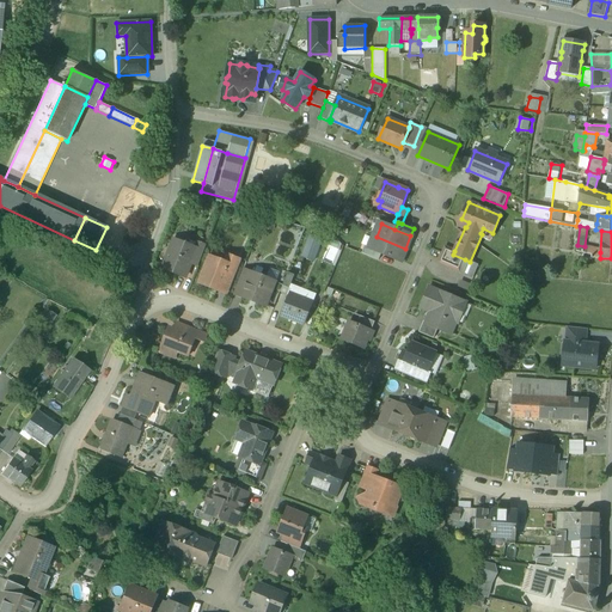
[(317,262),(325,239),(311,234),(303,257),(317,262)]
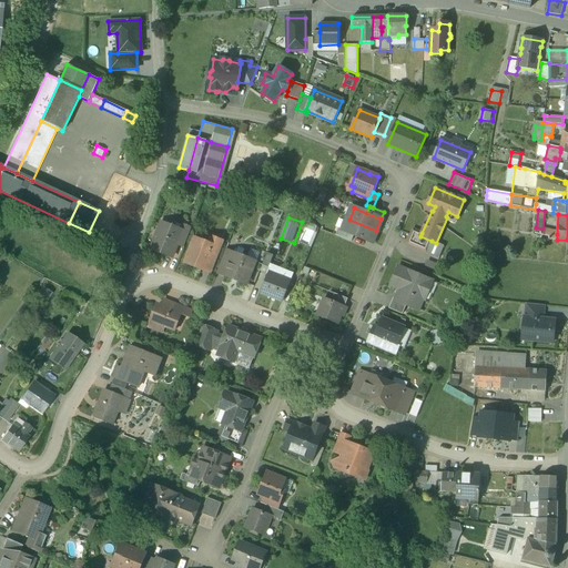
[(376,231),(350,220),(344,231),(344,232),(354,235),(371,243),(376,231)]
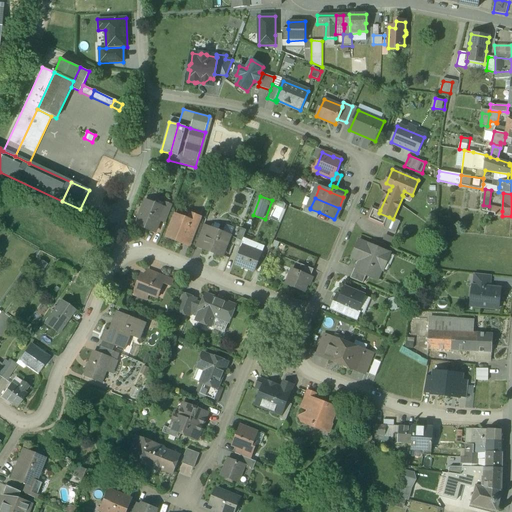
[(162,208),(145,201),(136,224),(155,232),(160,220),(164,209),(162,208)]
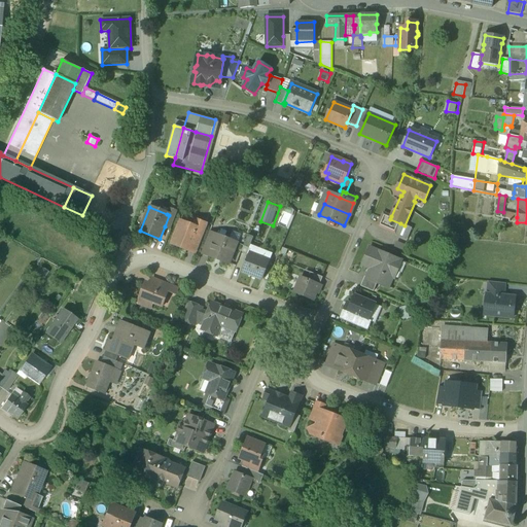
[(177,211),(169,208),(167,214),(169,215),(165,226),(170,229),(177,211)]
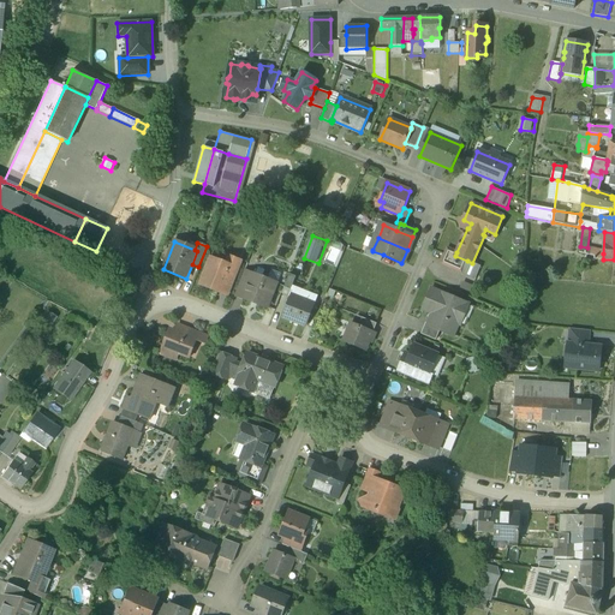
[(328,245),(323,261),(336,266),(342,250),(328,245)]
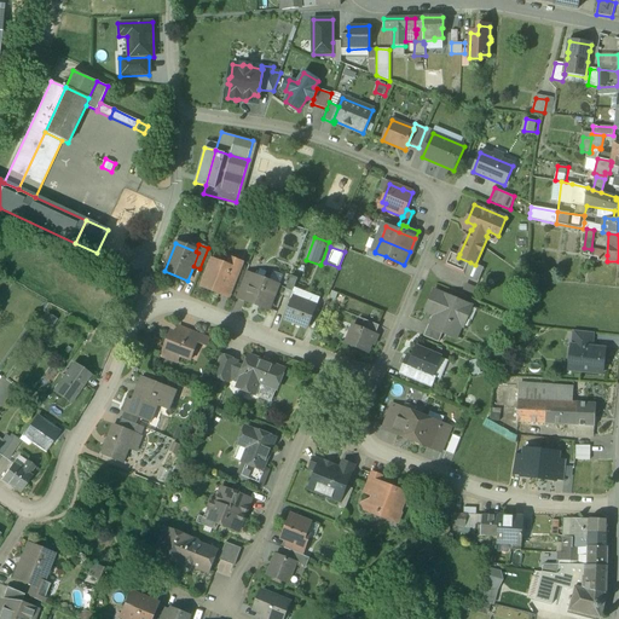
[(375,252),(369,249),(366,256),(383,264),(386,256),(375,253),(375,252)]
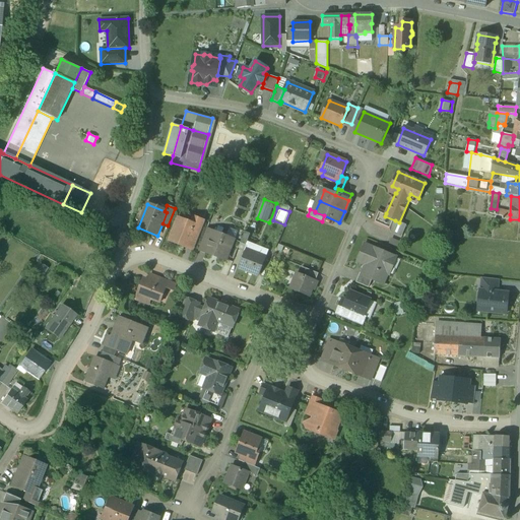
[(386,213),(378,210),(374,220),(379,222),(382,215),(385,216),(386,213)]
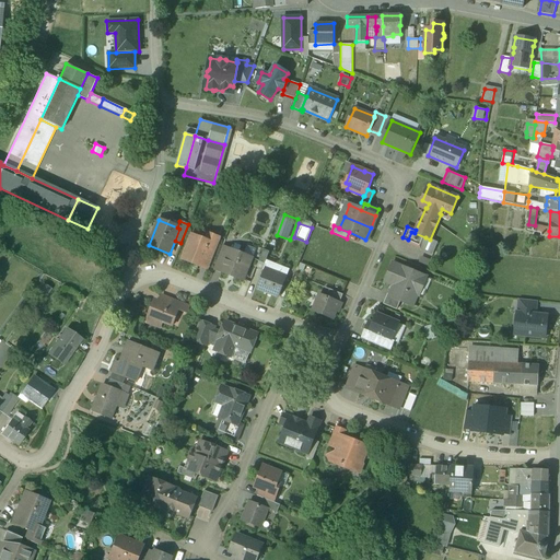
[(415,233),(411,232),(408,240),(407,243),(421,248),(426,237),(415,233)]
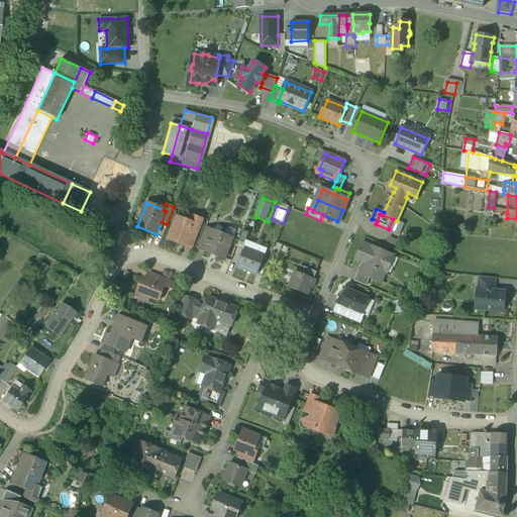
[(189,225),(176,220),(169,239),(185,245),(191,231),(196,233),(202,219),(192,216),(189,225)]
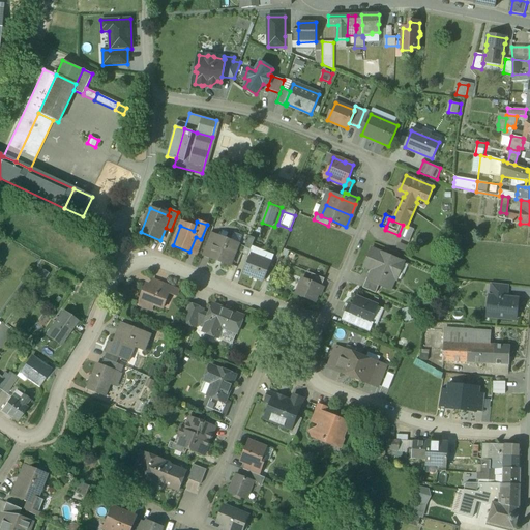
[(237,244),(216,236),(214,240),(208,257),(209,257),(229,265),(235,251),(237,249),(238,247),(237,244)]
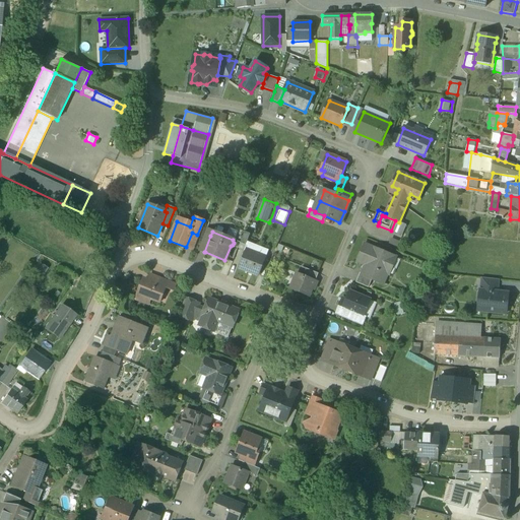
[(250,234),(244,232),(240,243),(246,245),(250,234)]
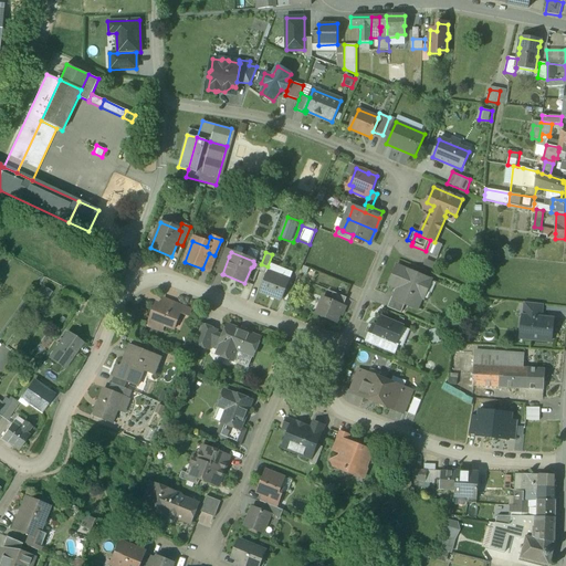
[(222,254),(216,273),(223,275),(223,274),(222,274),(229,257),(222,254)]
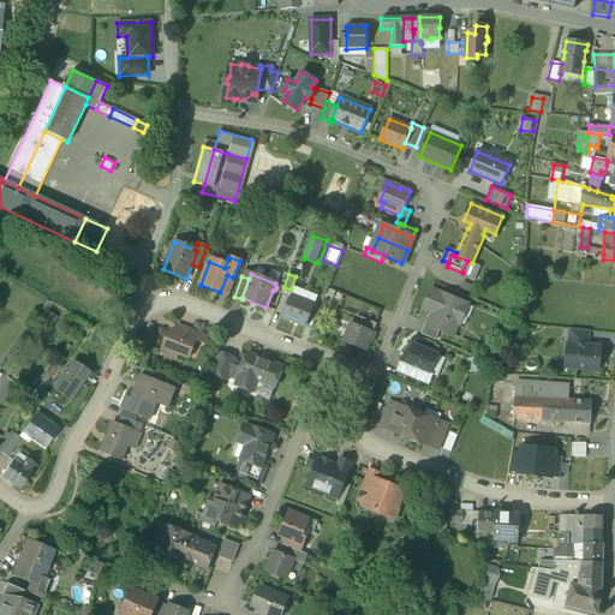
[(469,304),(431,290),(427,300),(437,304),(429,324),(428,326),(441,330),(454,335),(459,324),(460,324),(460,323),(459,323),(466,305),(467,305),(469,304)]
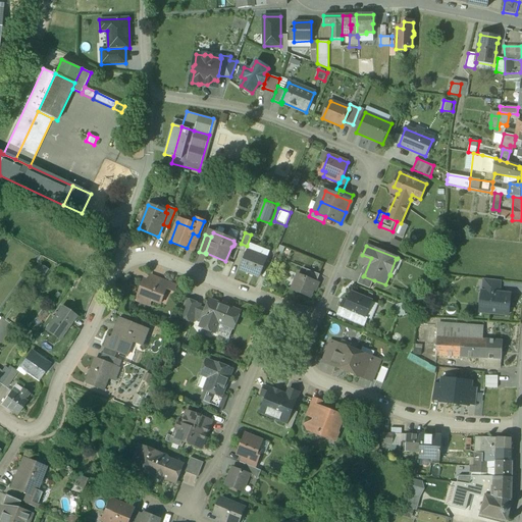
[(266,258),(247,251),(241,269),(259,276),(266,258)]
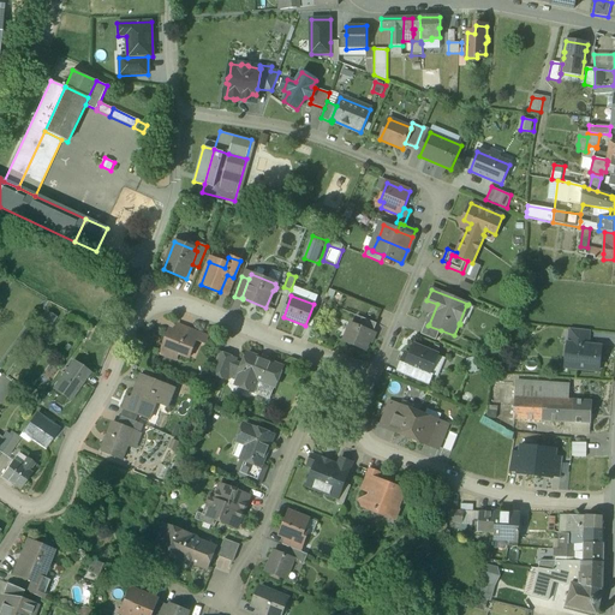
[(377,324),(362,317),(358,327),(374,333),(377,324)]
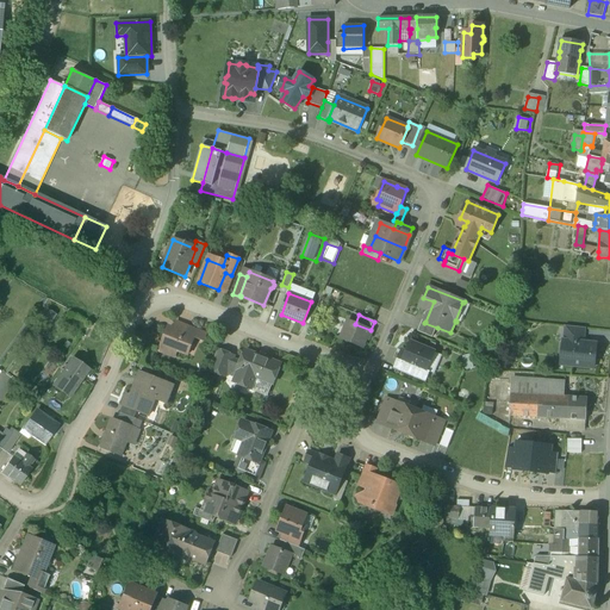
[(355,324),(348,321),(341,338),(362,348),(371,330),(355,324)]
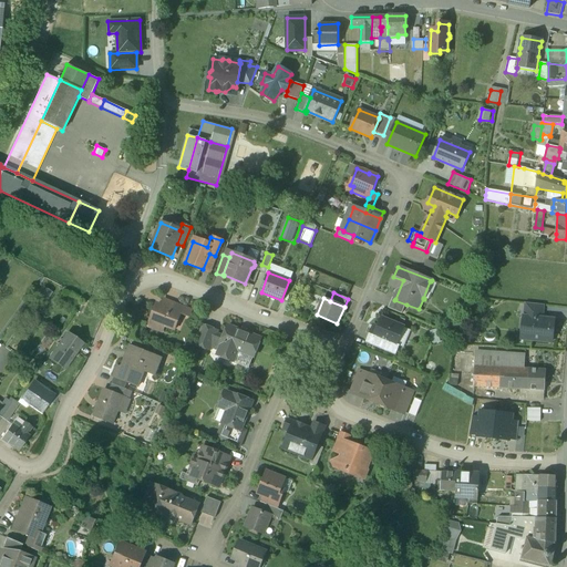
[(406,305),(394,300),(395,299),(393,298),(389,308),(402,315),(406,305)]
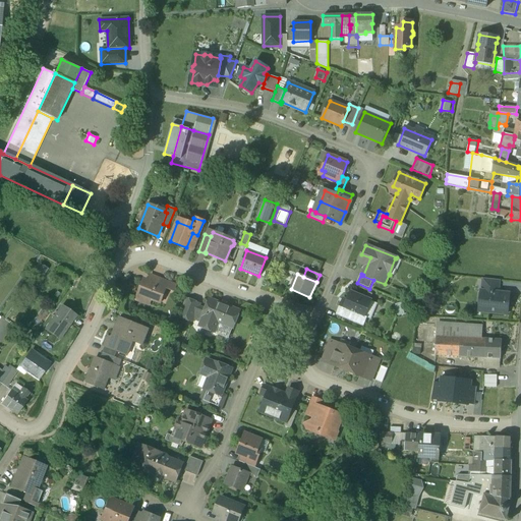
[(160,279),(149,275),(147,280),(151,282),(158,285),(160,279)]
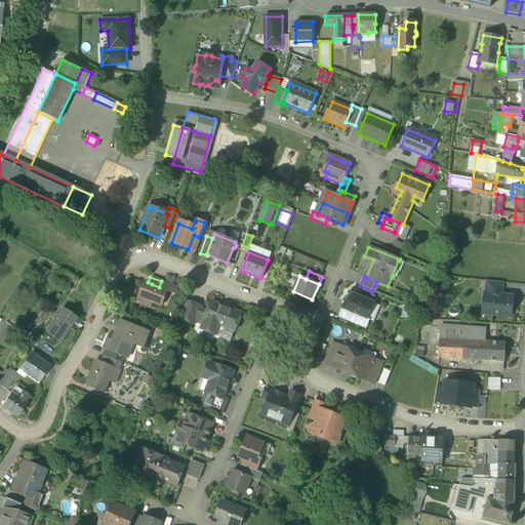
[(177,287),(161,281),(159,287),(167,289),(166,290),(174,293),(177,287)]
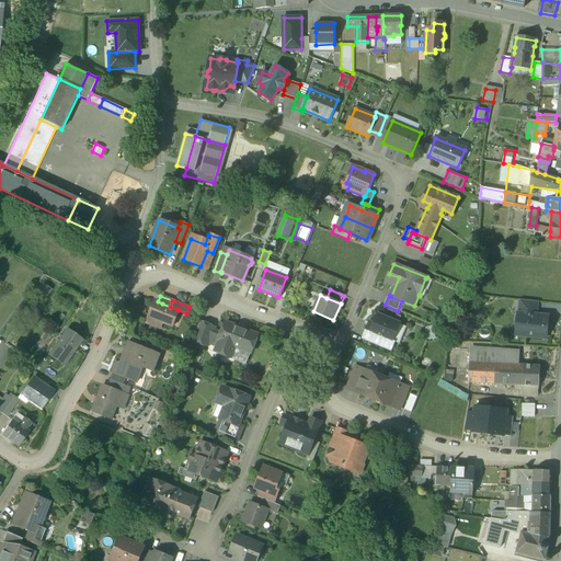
[(537,301),(521,300),(518,313),(536,316),(537,301)]
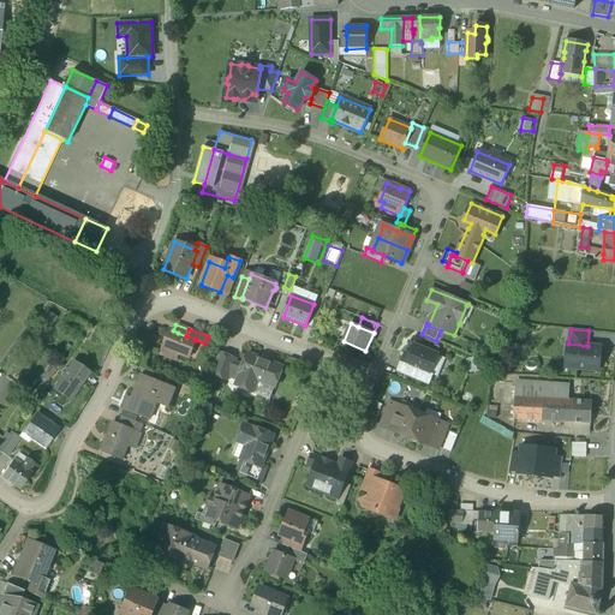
[(178,335),(168,332),(162,347),(179,353),(189,357),(195,340),(196,339),(186,336),(178,333),(178,335)]
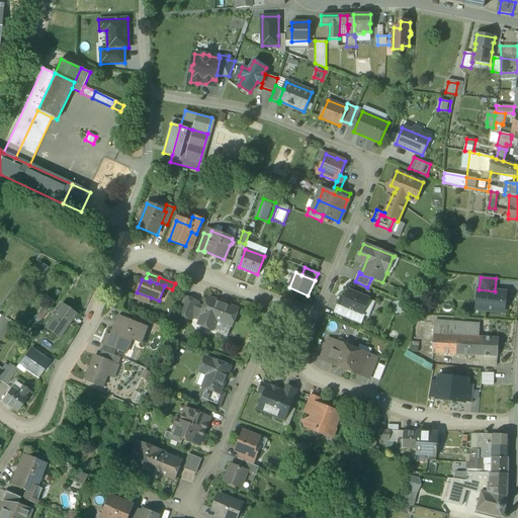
[(479,289),(477,300),(483,300),(486,304),(485,311),(504,313),(505,301),(503,301),(504,292),(495,291),(479,289)]
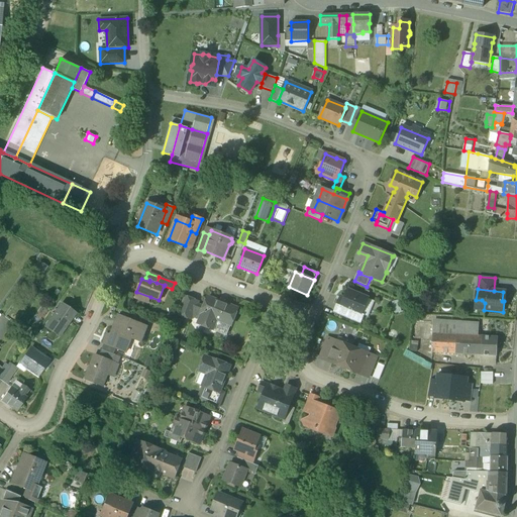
[(368,299),(347,290),(344,298),(340,307),(346,309),(362,315),(362,314),(368,299)]
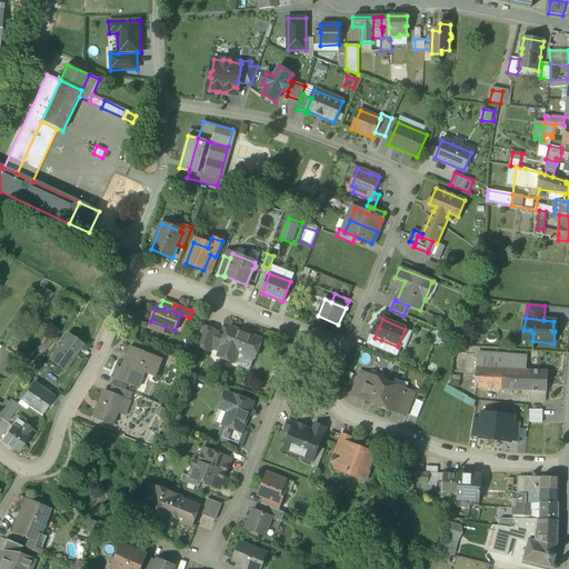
[(166,327),(150,321),(148,327),(163,333),(166,327)]
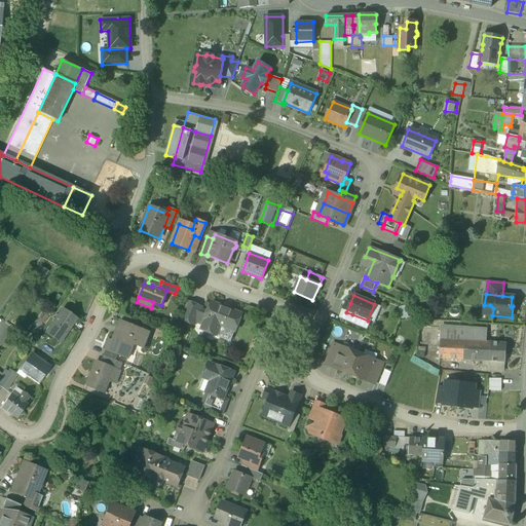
[(346,301),(339,317),(349,322),(352,314),(346,312),(350,303),(346,301)]
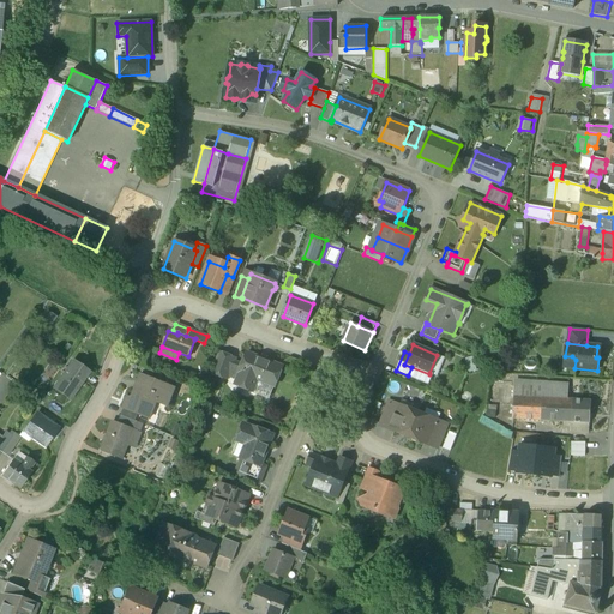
[(235,359),(218,353),(210,372),(227,379),(228,377),(234,362),(235,359)]
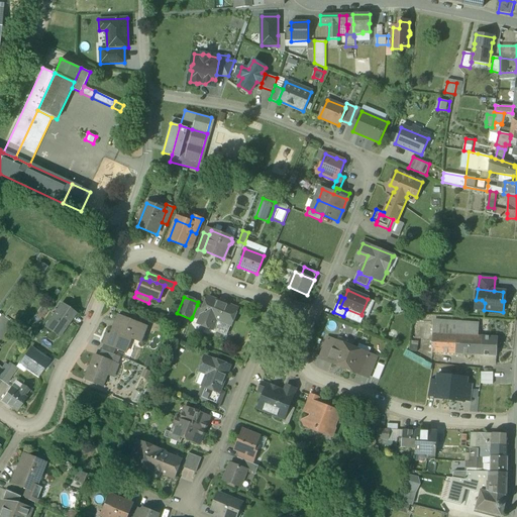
[(199,320),(198,323),(213,329),(216,319),(230,325),(237,308),(208,297),(204,307),(199,320)]
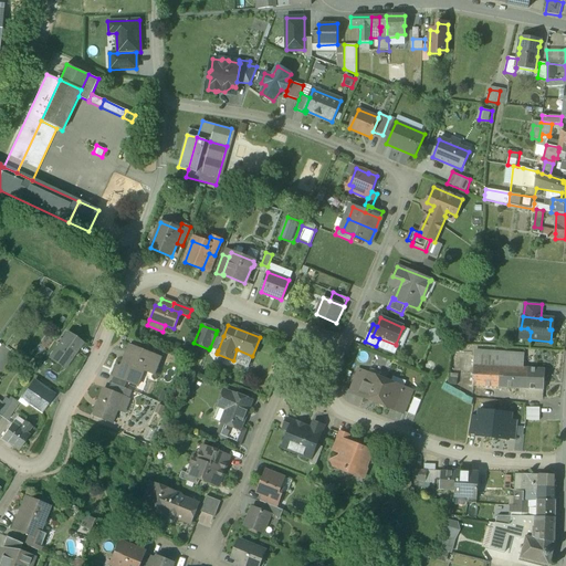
[(216,334),(210,347),(218,350),(223,336),(216,334)]
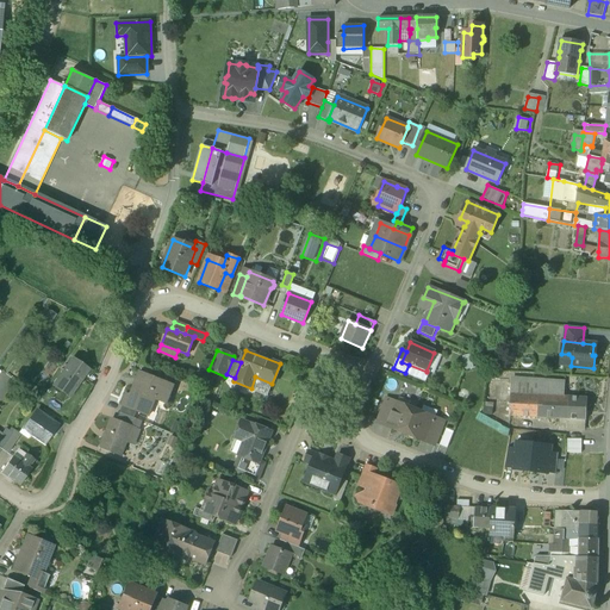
[(88,371),(73,361),(69,367),(83,377),(88,371)]
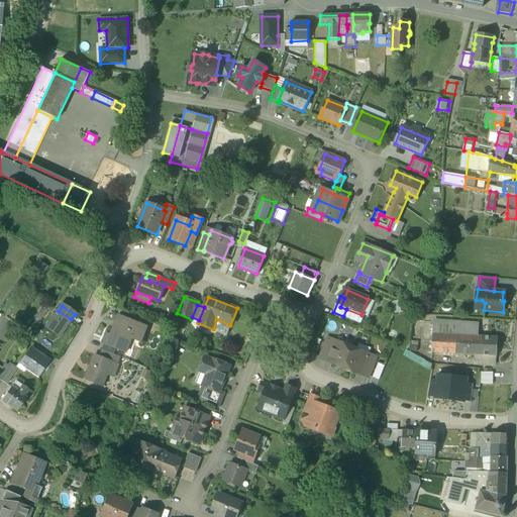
[(362,315),(346,309),(343,316),(360,323),(364,315),(362,314),(362,315)]
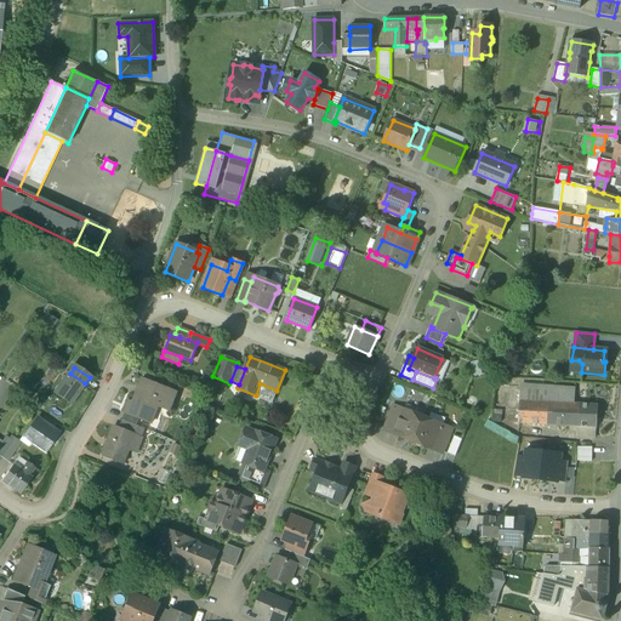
[(85,383),(70,374),(56,394),(70,404),(85,383)]
